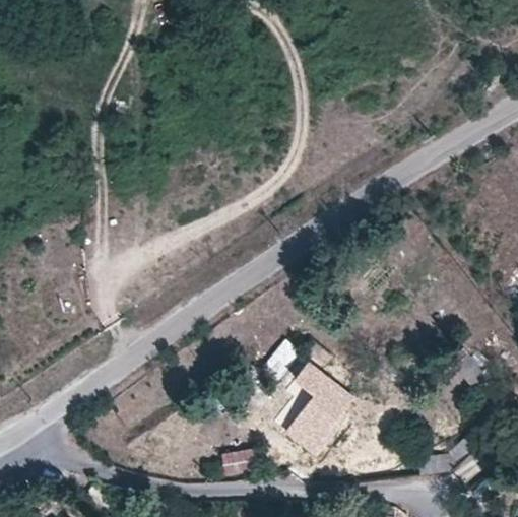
[(303,350),(311,341),(302,335),(295,344),(303,350)]
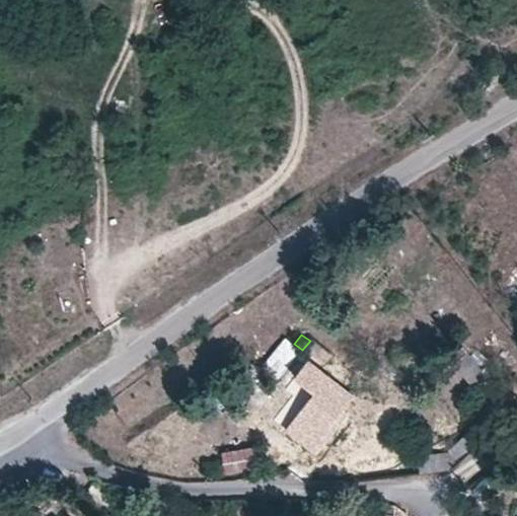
[(275,384),(299,355),(285,344),(261,372),(275,384)]
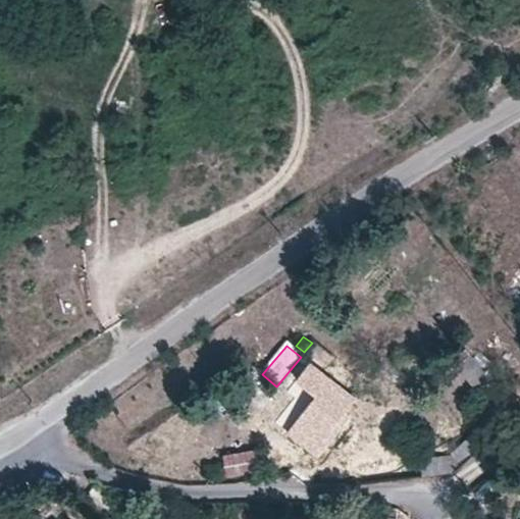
[(219,382),(225,378),(220,370),(214,374),(219,382)]
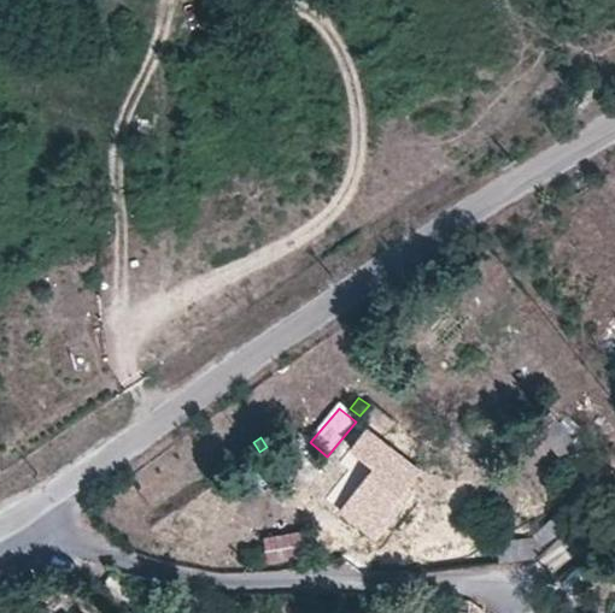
[(375,538),(396,514),(388,508),(403,491),(417,473),(387,451),(339,511),(375,538)]
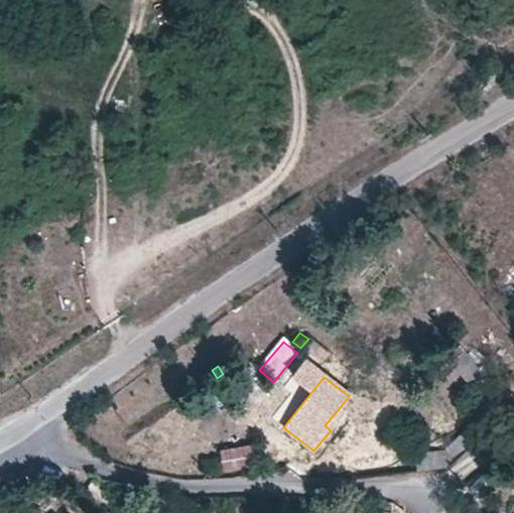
[(325,425),(331,430),(343,415),(337,411),(325,425)]
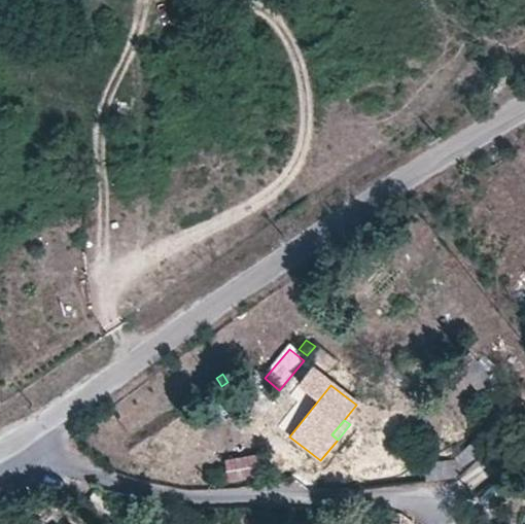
[(518,439),(517,429),(509,430),(511,441),(518,439)]
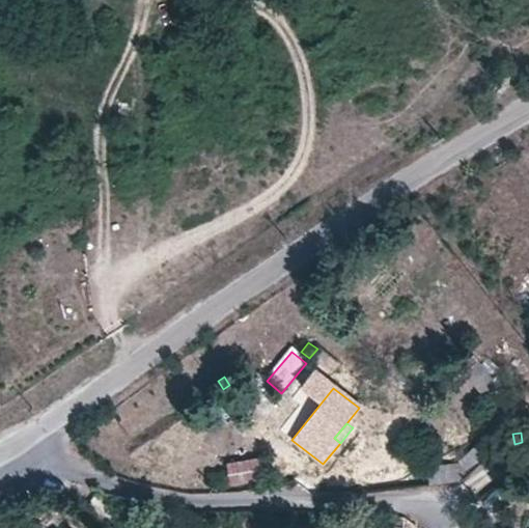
[(456,463),(467,473),(492,451),(494,447),(482,437),(456,463)]
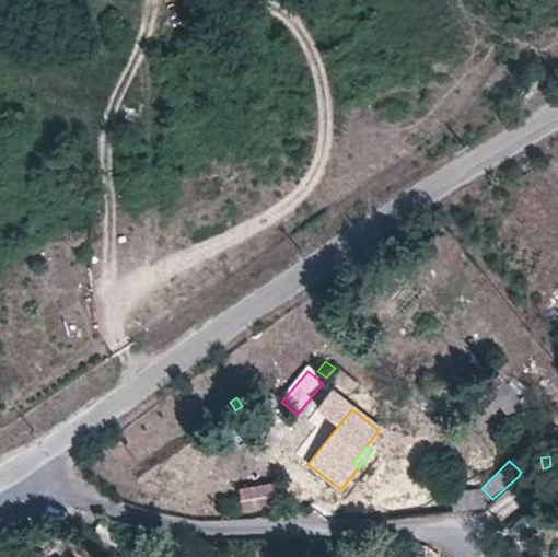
[(282,505),(278,483),(239,489),(242,512),(282,505)]
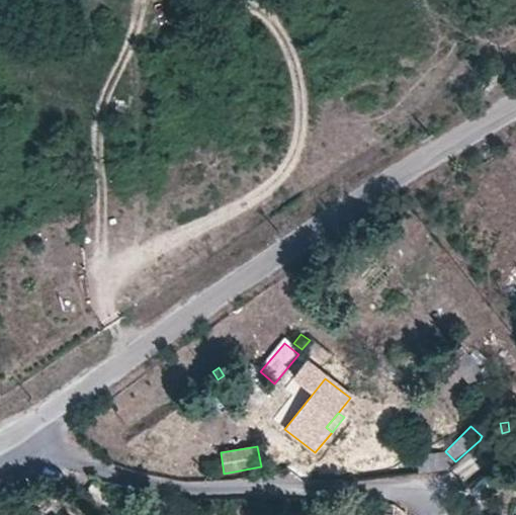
[(416,455),(418,474),(447,468),(445,452),(416,455)]
